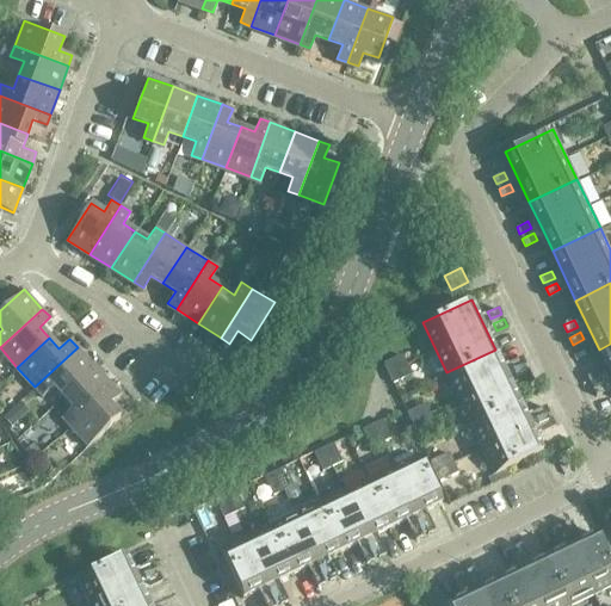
[(610,344),(599,350),(610,373),(610,344)]
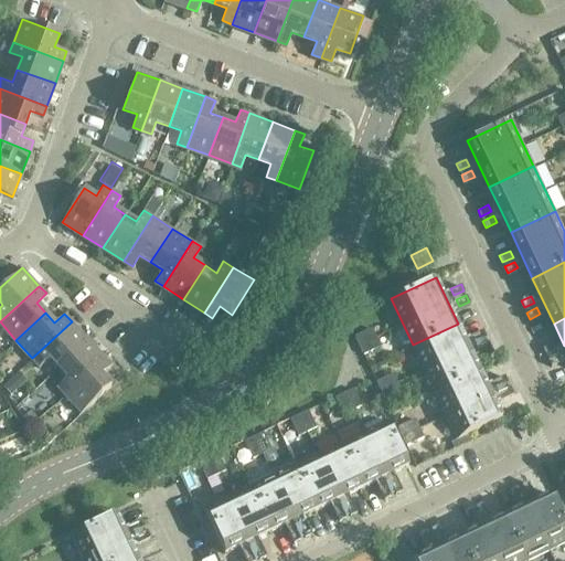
[(49,356),(59,366),(87,338),(72,321),(32,358),(39,364),(49,356)]
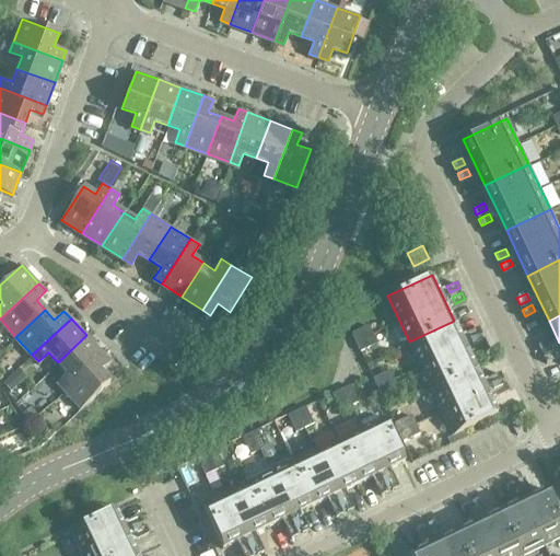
[(409,342),(431,387),(475,367),(454,321),(409,342)]
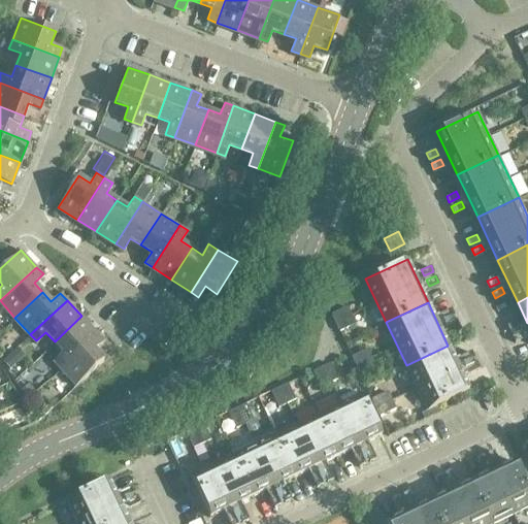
[(336,320),(352,313),(348,304),(332,312),(336,320)]
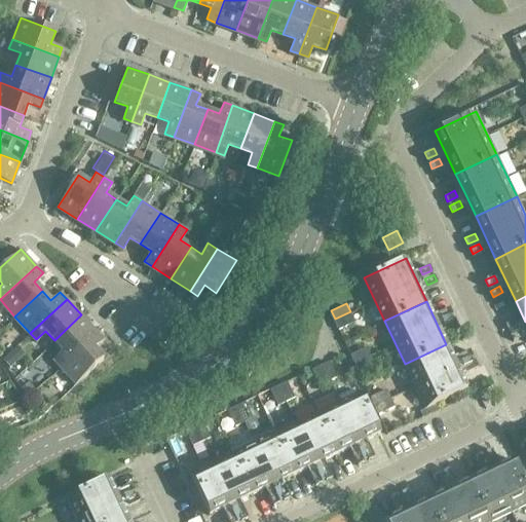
[(449,306),(439,310),(442,317),(452,312),(449,306)]
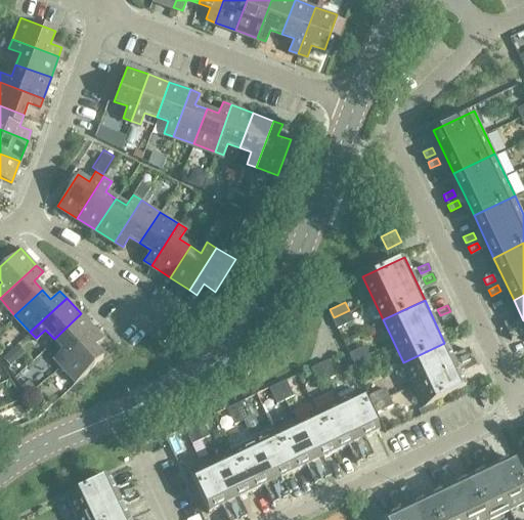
[(349,310),(334,317),(338,327),(353,319),(349,310)]
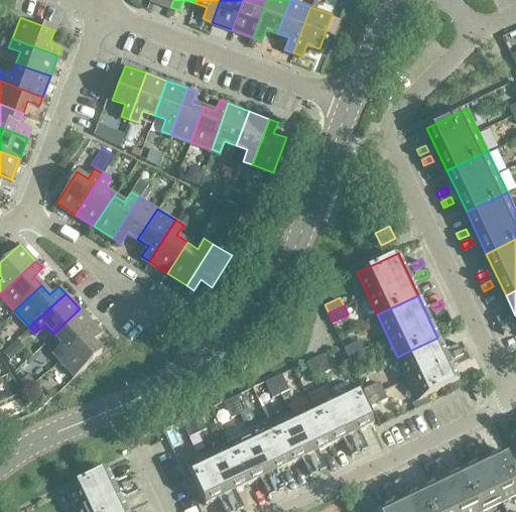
[(52,351),(58,358),(95,325),(80,308),(53,334),(61,343),(52,351)]
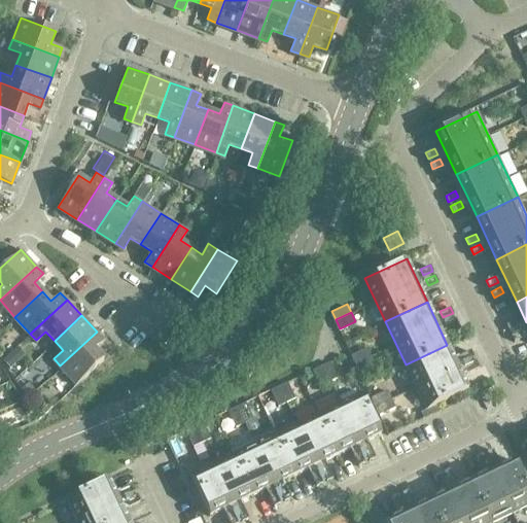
[(455,317),(445,322),(448,327),(458,323),(455,317)]
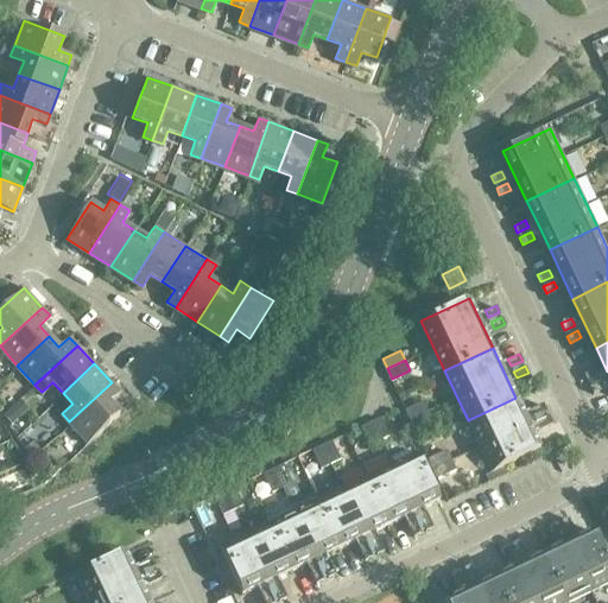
[(595,367),(583,372),(587,379),(599,374),(595,367)]
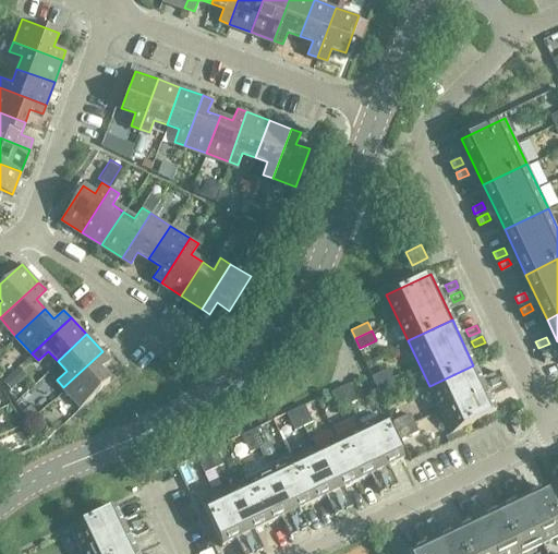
[(552,348),(541,353),(544,360),(555,354),(552,348)]
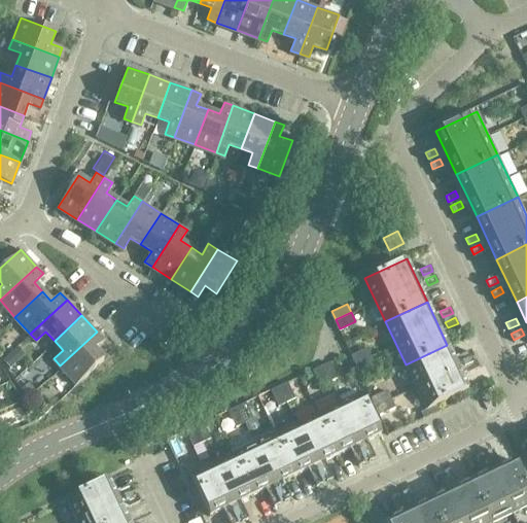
[(103,339),(97,332),(60,365),(75,383),(104,357),(94,347),(103,339)]
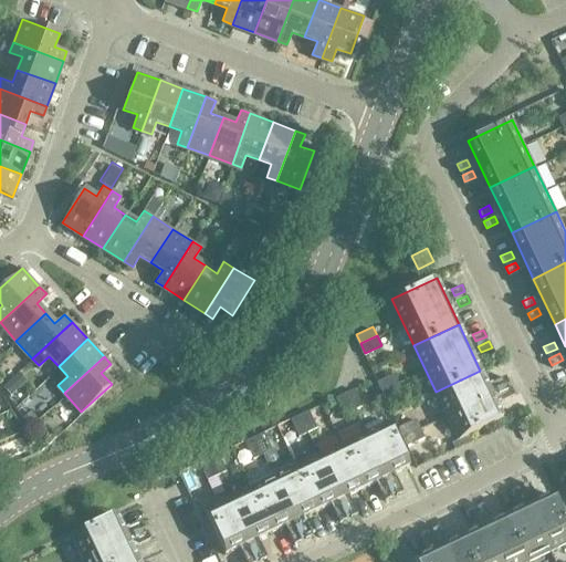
[(436,392),(447,414),(458,438),(502,416),(480,371),(436,392)]
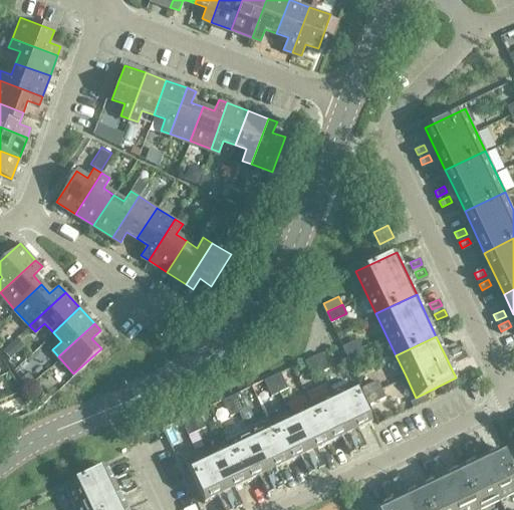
[(346,353),(361,345),(358,337),(342,344),(346,353)]
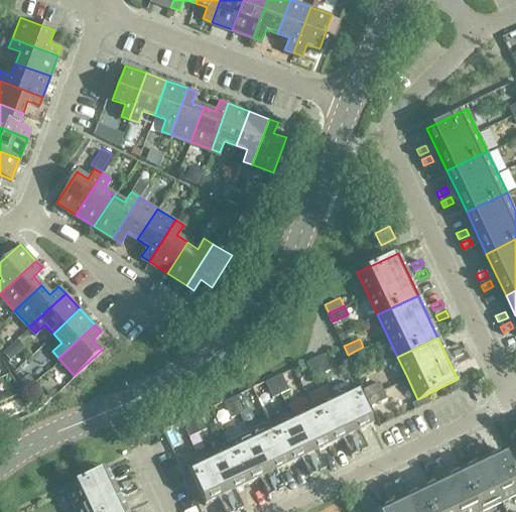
[(461,342),(450,347),(454,353),(463,348),(461,342)]
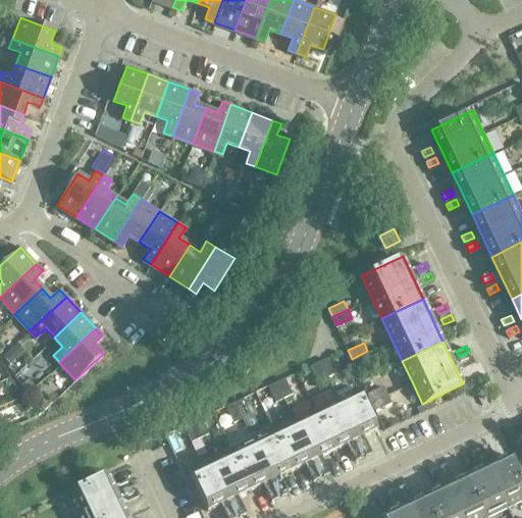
[(367,351),(352,359),(356,367),(371,359),(367,351)]
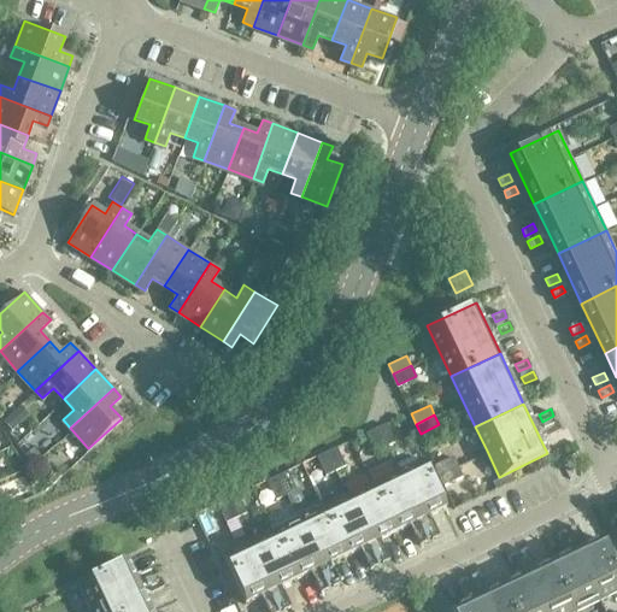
[(557,421),(545,427),(548,434),(559,428),(557,421)]
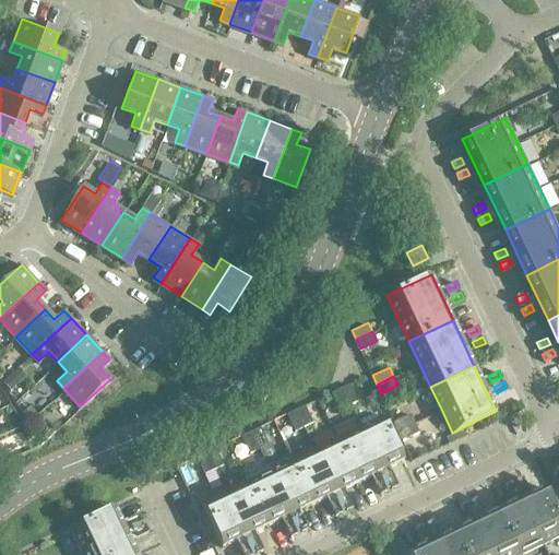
[(357,399),(349,382),(341,387),(348,403),(357,399)]
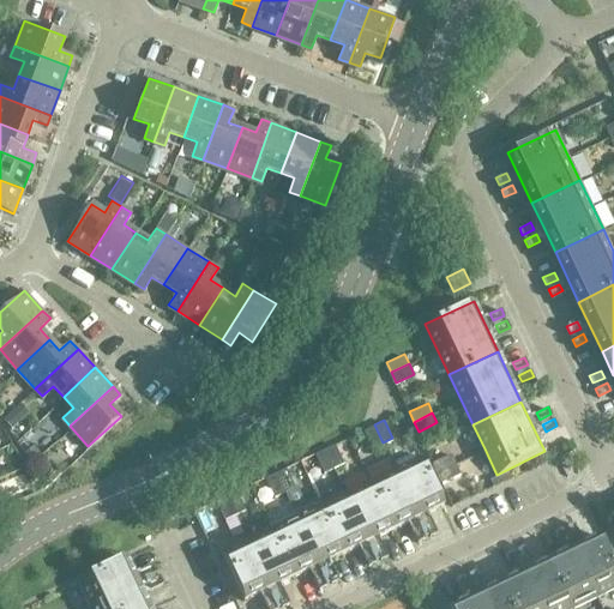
[(374,424),(365,429),(373,447),(383,442),(374,424)]
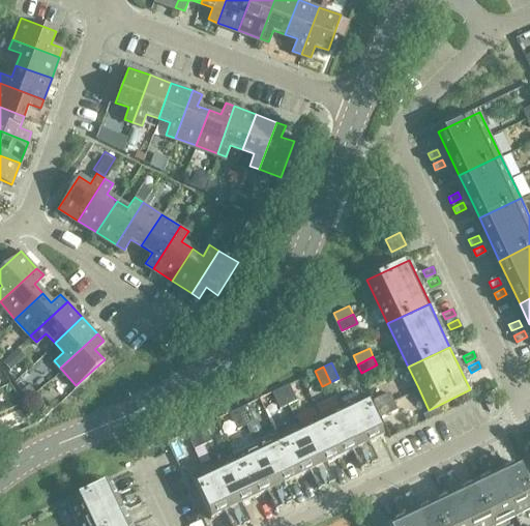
[(296,399),(289,383),(281,387),(288,402),(296,399)]
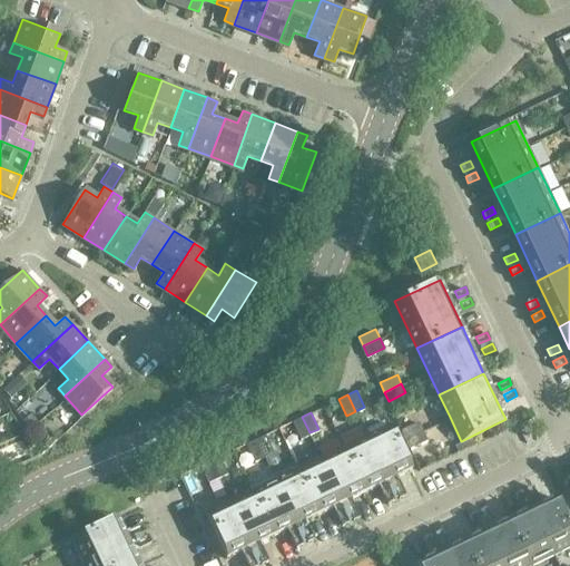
[(310,432),(302,417),(293,421),(301,437),(310,432)]
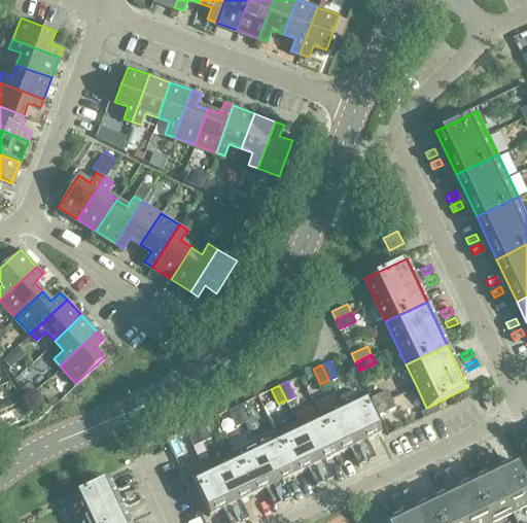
[(387,388),(372,395),(375,404),(391,396),(387,388)]
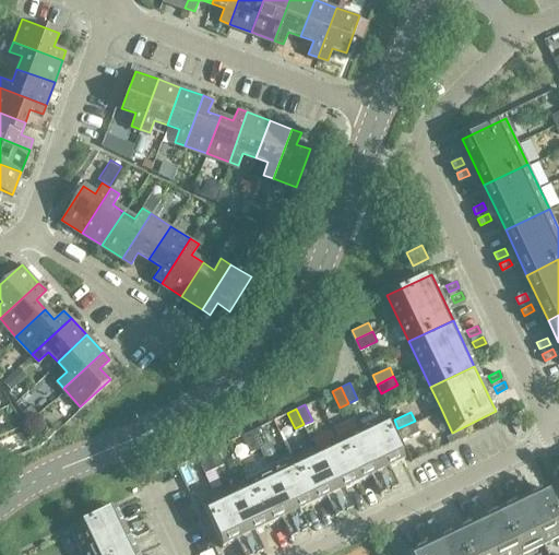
[(358,481),(404,459),(382,414),(337,436),(358,481)]
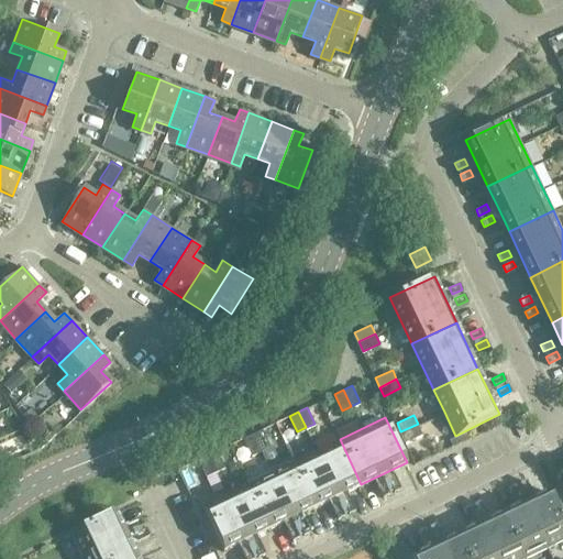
[(418,424),(400,431),(405,441),(421,434),(418,424)]
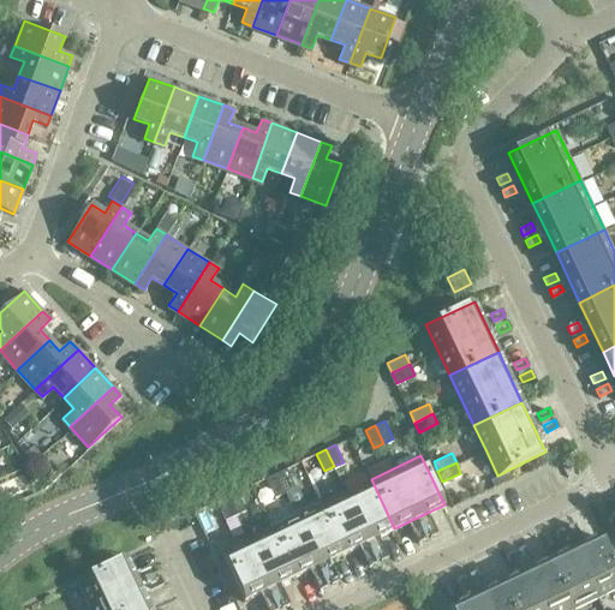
[(294,485),(286,467),(276,472),(285,490),(294,485)]
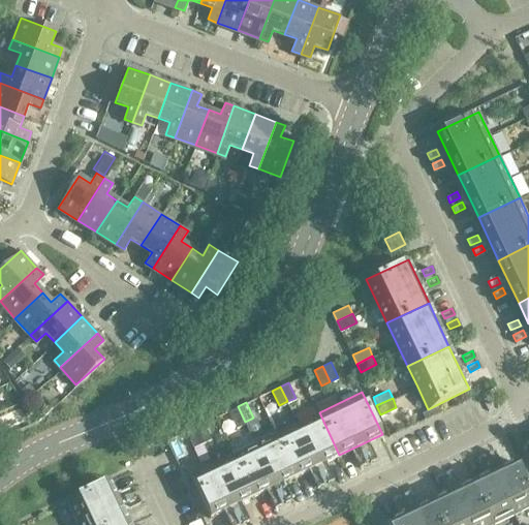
[(238,406),(228,410),(237,426),(245,422),(238,406)]
